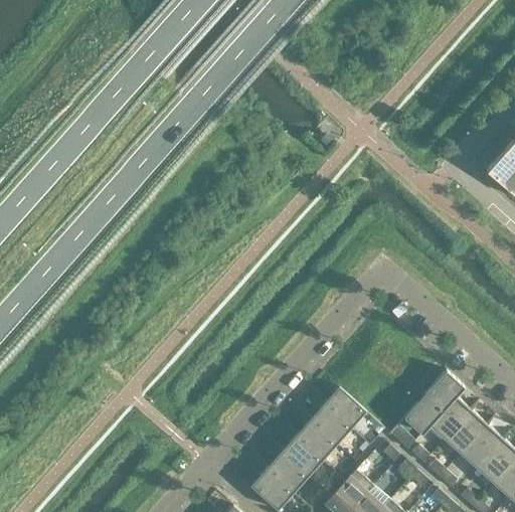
[(514,139),(503,153),(502,154),(514,165),(514,139)]
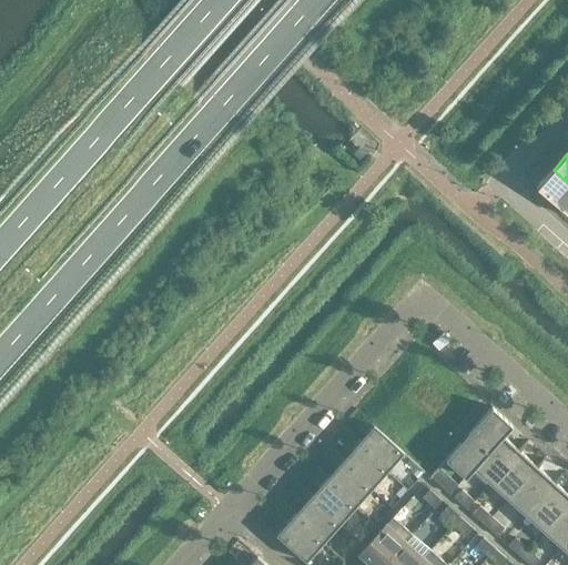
[(567,182),(554,170),(551,172),(536,190),(567,218),(567,182)]
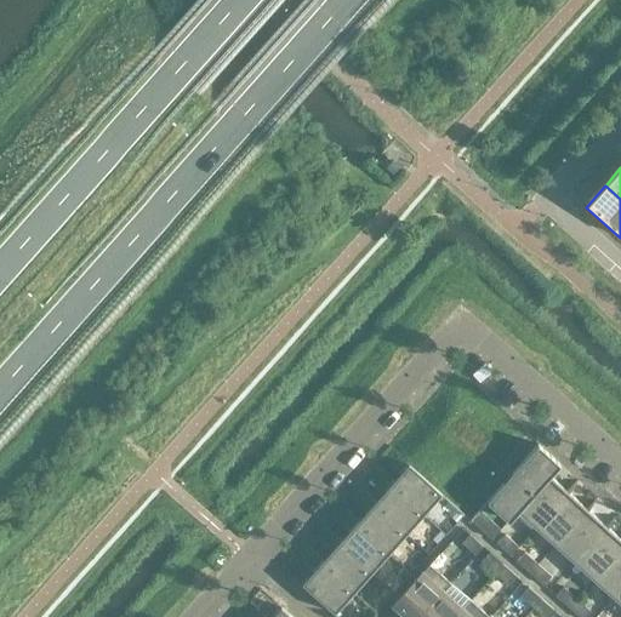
[(491,500),(511,516),(557,466),(537,447),(517,472),(500,490),(491,500)]
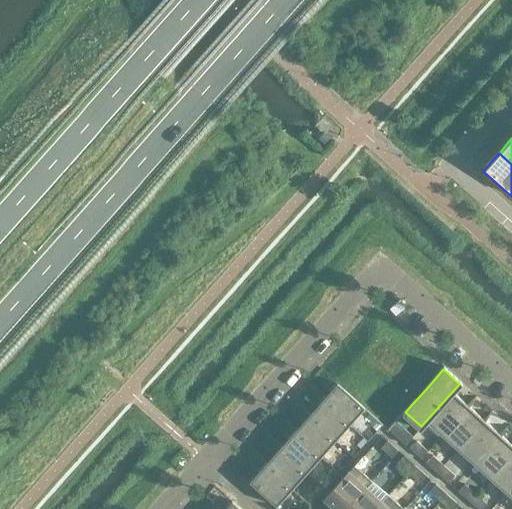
[(426,424),(442,438),(469,409),(453,394),(461,385),(459,384),(421,426),(423,428),(426,424)]
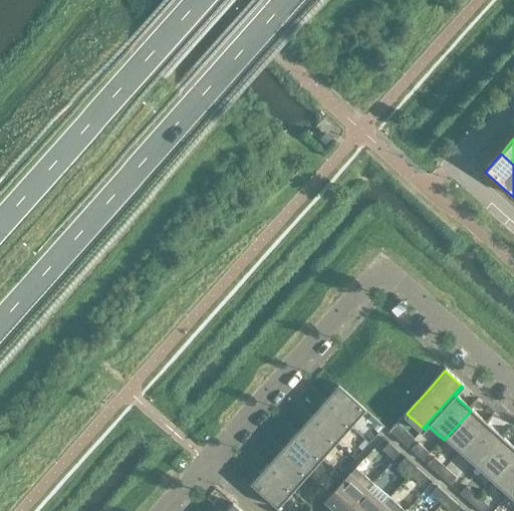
[(338,388),(323,404),(350,428),(365,412),(338,388)]
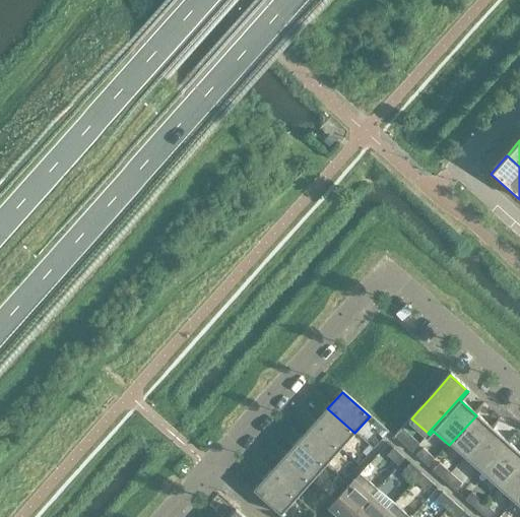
[(327,408),(312,426),(339,450),(354,433),(327,408)]
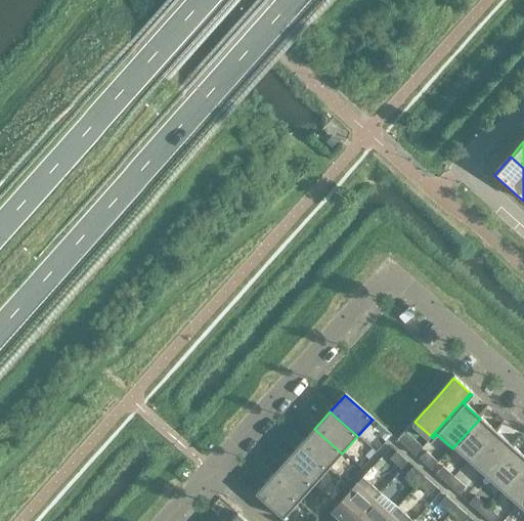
[(452,448),(469,463),(496,433),(480,419),(452,448)]
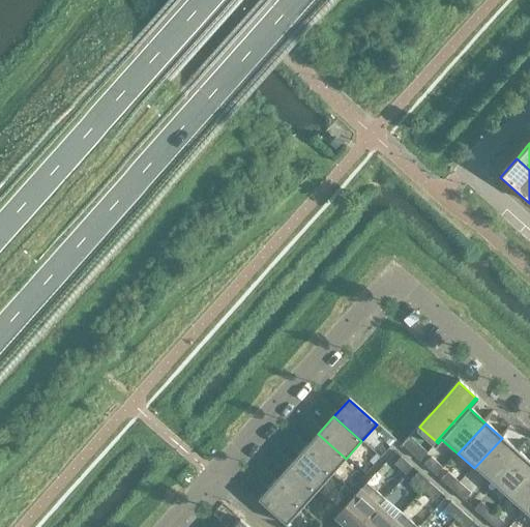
[(318,434),(303,450),(331,475),(346,459),(318,434)]
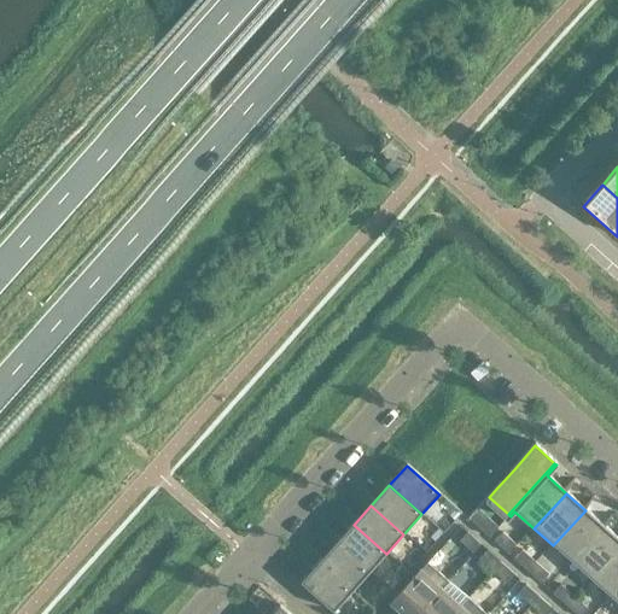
[(476,512),(468,520),(476,527),(484,516),(477,510),(476,512)]
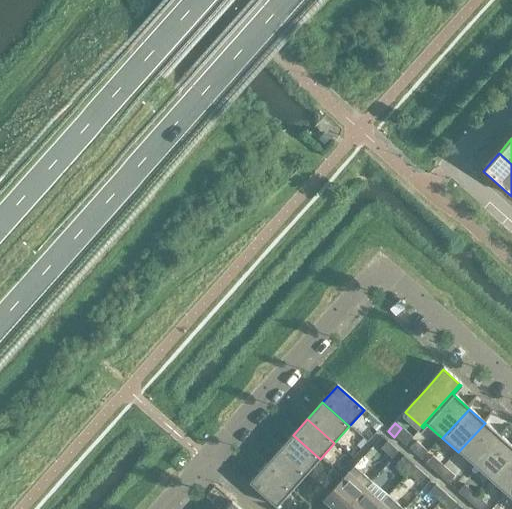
[(485,423),(458,452),(474,467),(501,437),(485,423)]
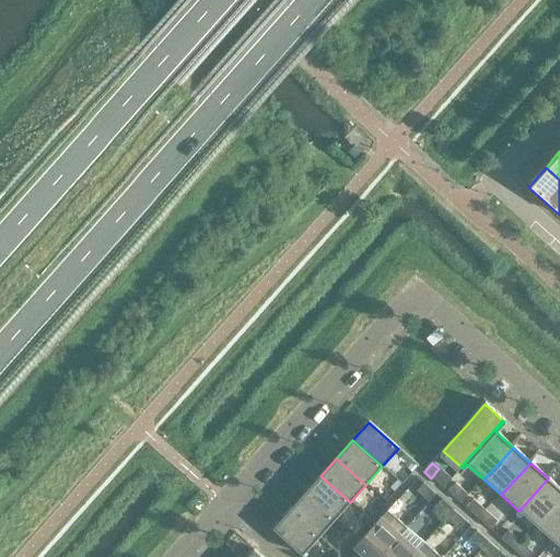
[(445,475),(439,468),(431,478),(438,484),(445,475)]
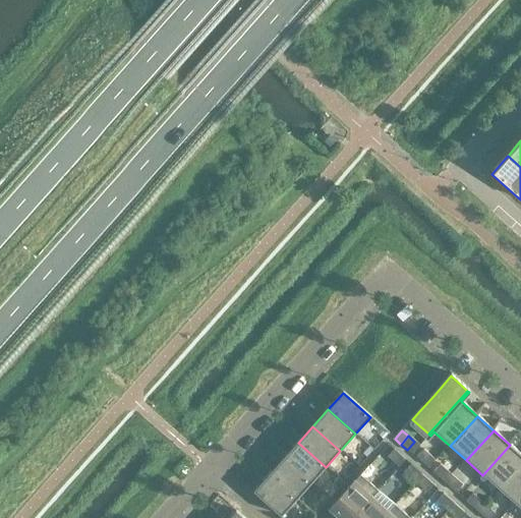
[(414,442),(407,450),(413,455),(414,454),(420,447),(414,442)]
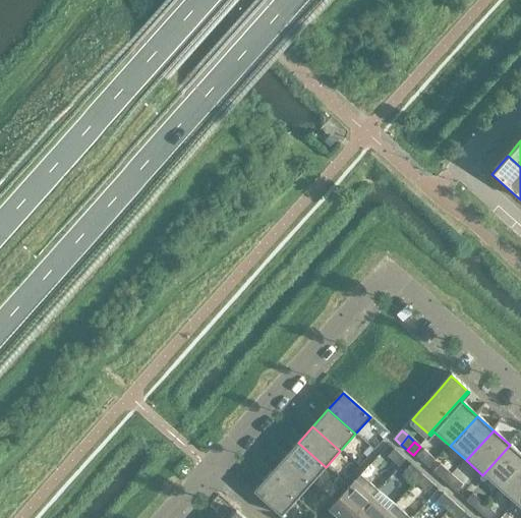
[(298,443),(283,459),(310,483),(326,467),(298,443)]
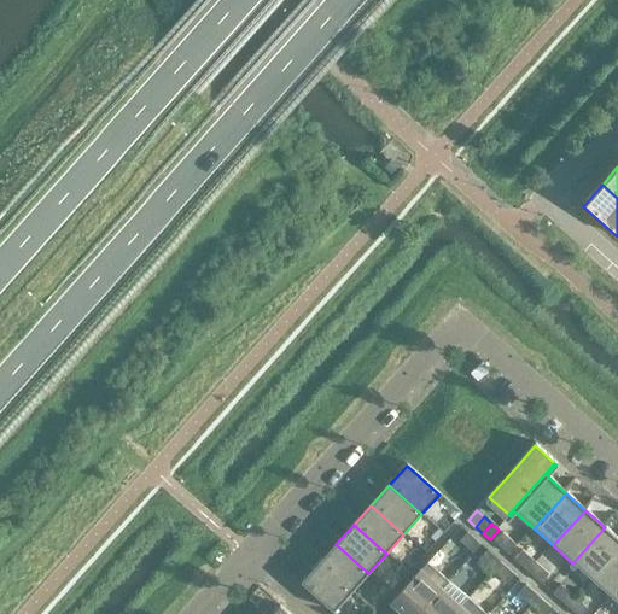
[(617,539),(605,527),(572,563),(592,580),(617,550),(617,539)]
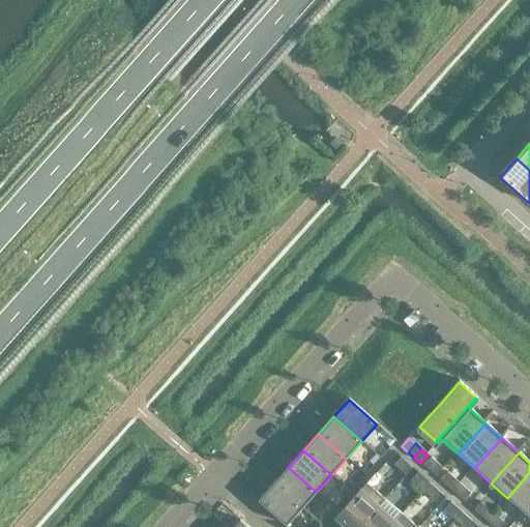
[(406,476),(412,469),(401,459),(394,467),(406,476)]
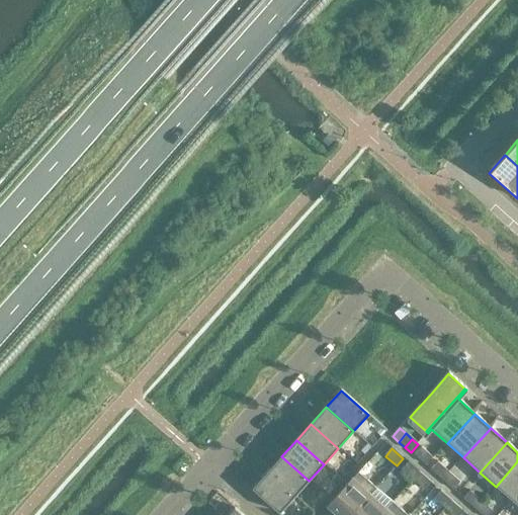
[(415,456),(426,465),(432,458),(421,448),(415,456)]
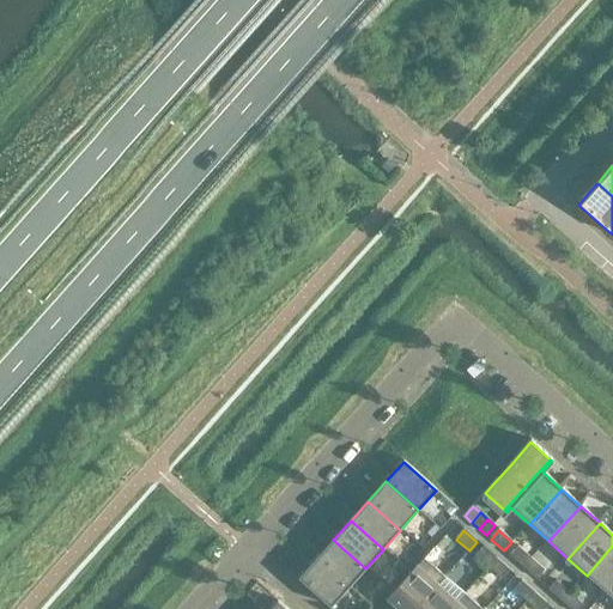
[(333,540),(316,560),(347,588),(365,568),(333,540)]
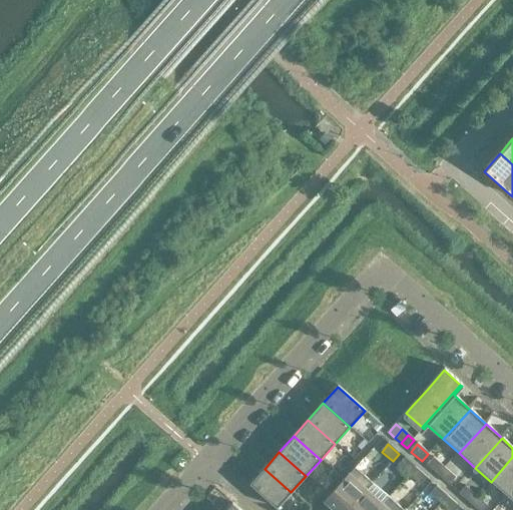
[(512,457),(491,482),(507,496),(512,489),(512,457)]
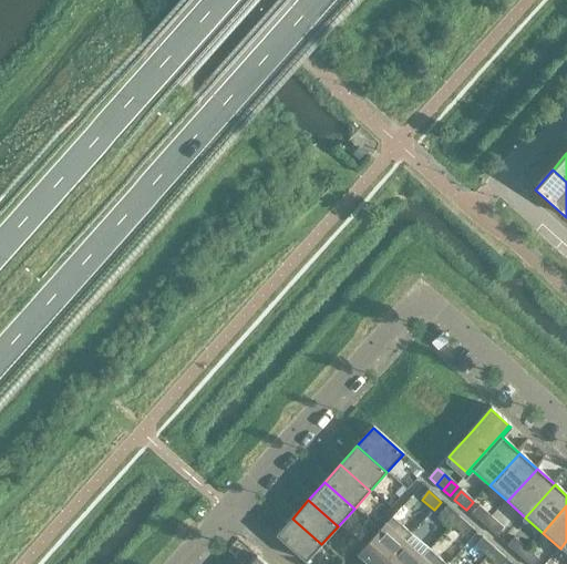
[(460,519),(446,508),(440,515),(452,526),(460,519)]
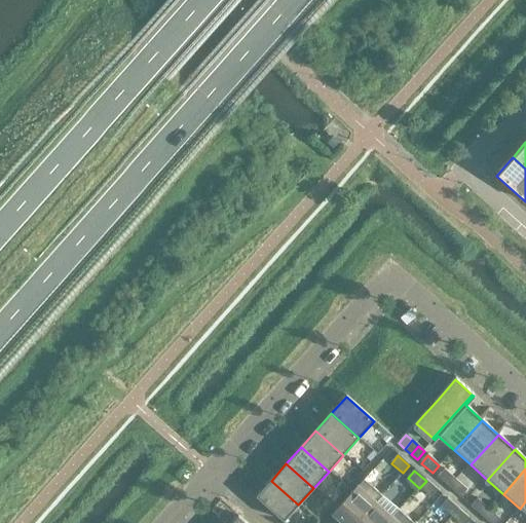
[(438,478),(460,498),(466,491),(444,471),(438,478)]
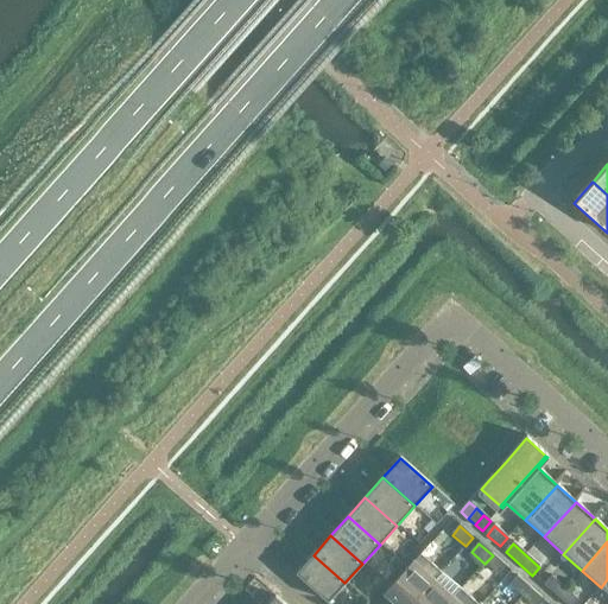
[(314,555),(296,574),(328,603),(344,583),(314,555)]
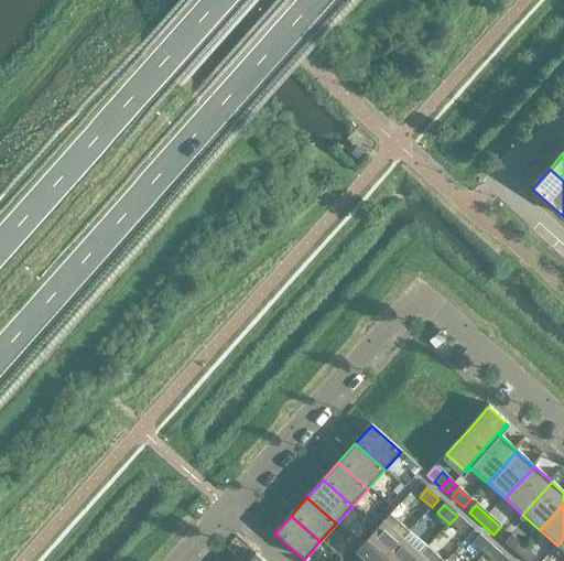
[(468,527),(457,516),(449,524),(462,535),(468,527)]
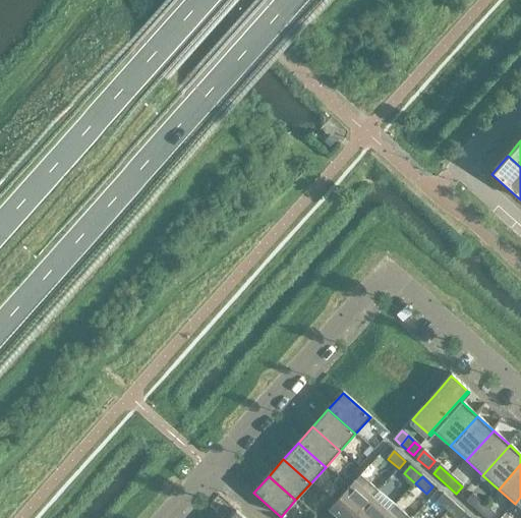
[(331,510),(339,517),(354,517),(371,500),(378,493),(360,478),(331,510)]
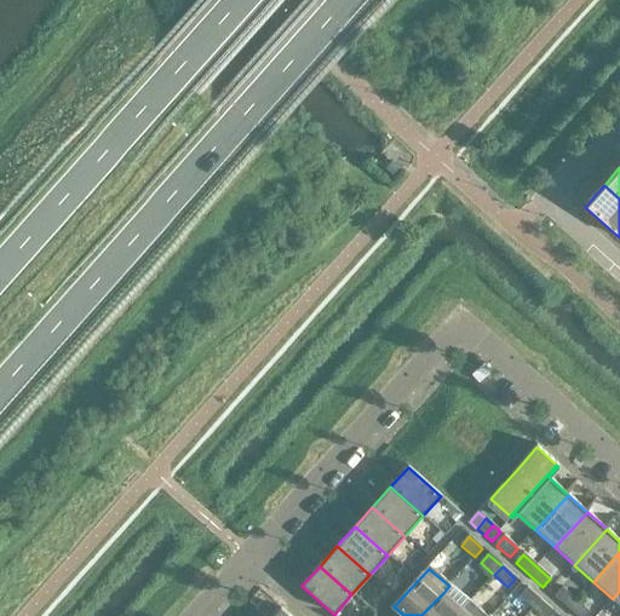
[(541,602),(527,589),(520,598),(533,610),(541,602)]
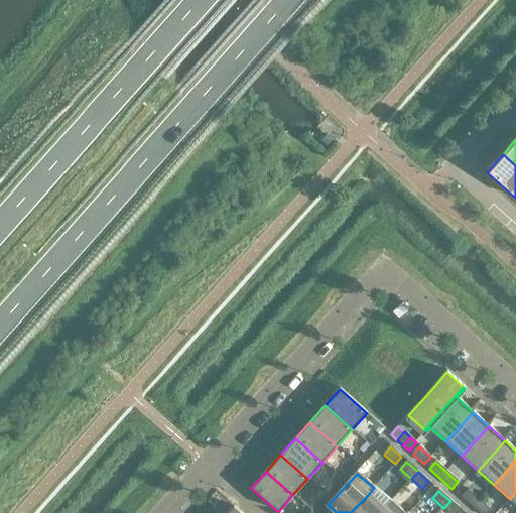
[(462,498),(478,512),(488,512),(490,510),(468,491),(462,498)]
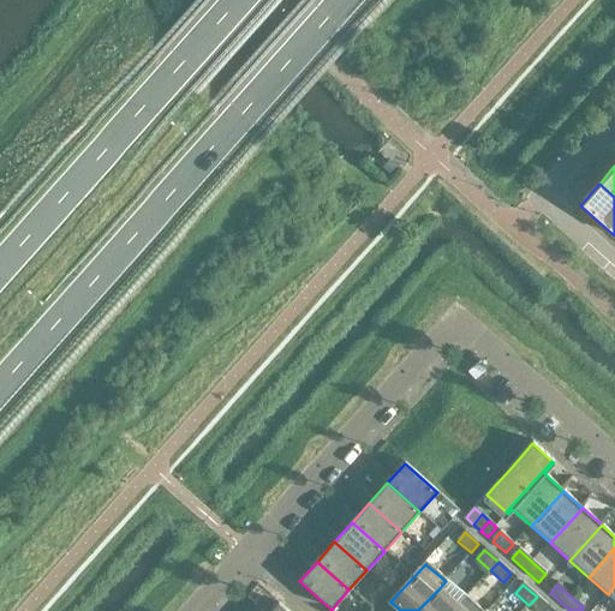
[(439,589),(418,610),(454,610),(458,606),(439,589)]
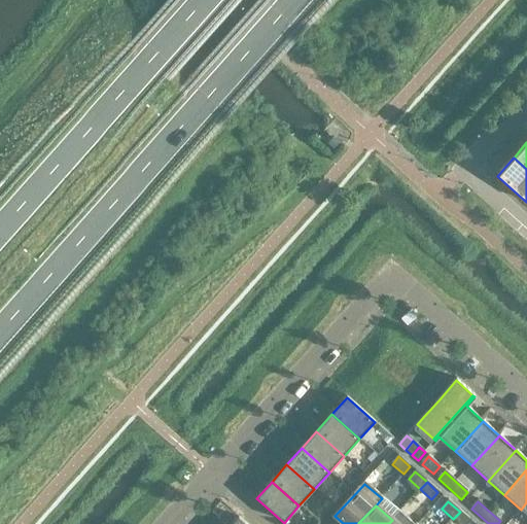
[(468,523),(470,521),(460,512),(453,519),(458,523),(468,523)]
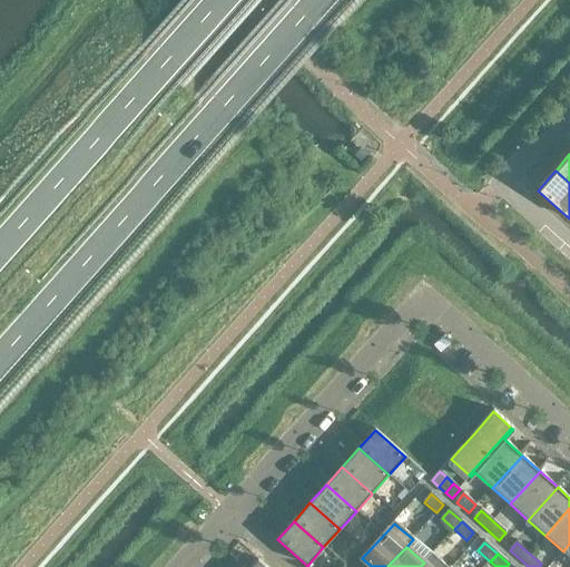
[(444,566),(432,555),(424,563),(421,566),(444,566)]
